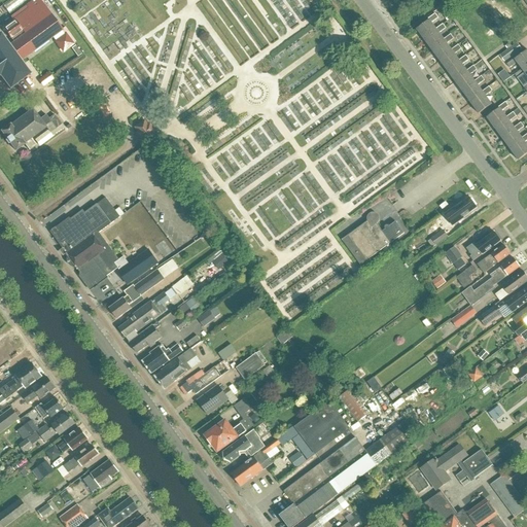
[(29,8),(3,28),(5,31),(13,42),(9,45),(21,61),(25,58),(62,31),(38,0),(33,0),(27,5),(29,8)]
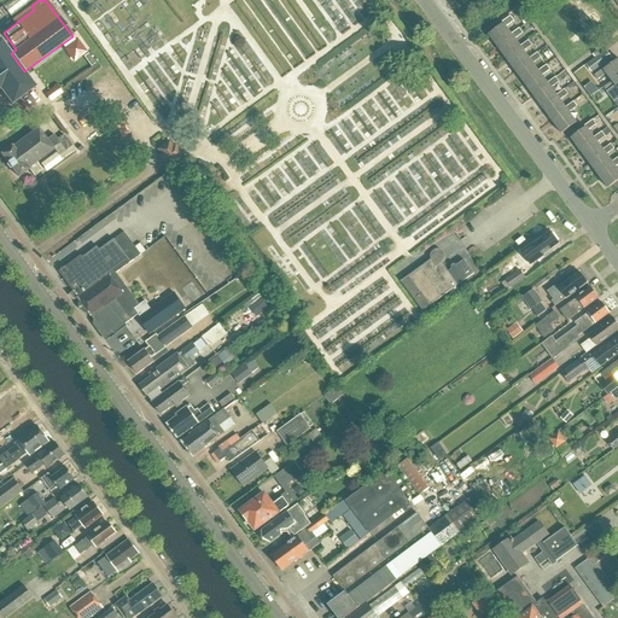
[(512,35),(506,28),(514,22),(511,17),(502,24),(503,25),(489,36),(497,48),(513,38),(512,35)]
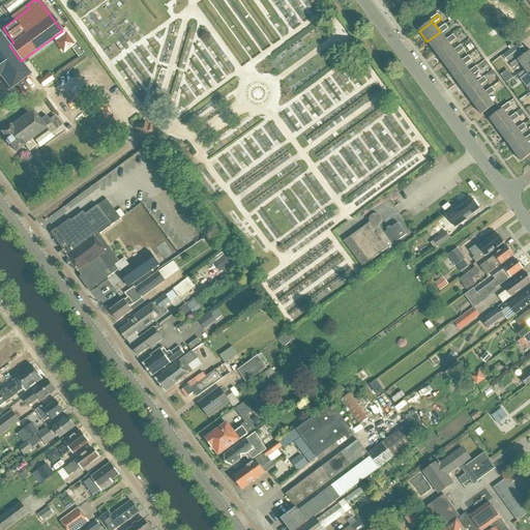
[(446,40),(442,35),(448,30),(445,25),(439,30),(440,32),(427,41),(435,53),(447,42),(446,40)]
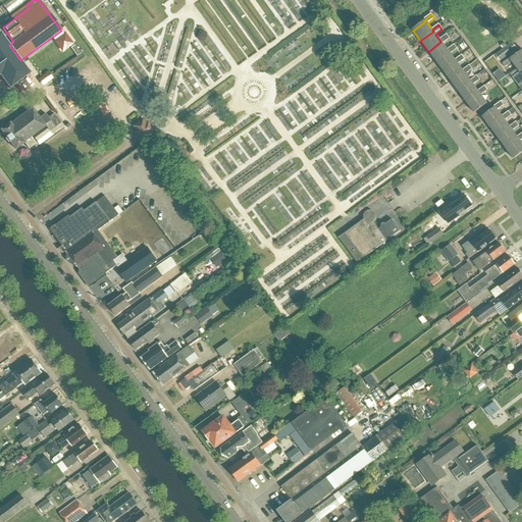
[(61,52),(74,44),(66,32),(53,41),(61,52)]
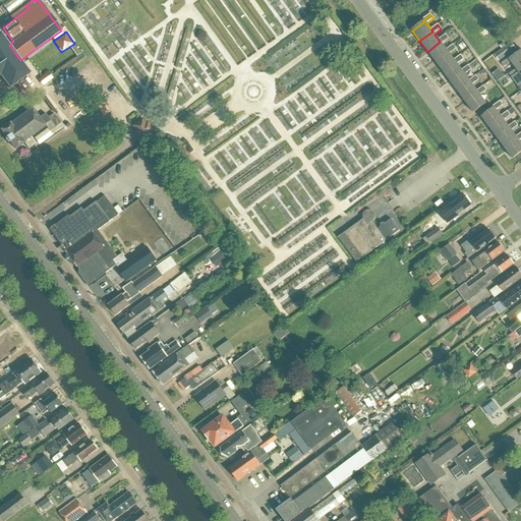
[(0,34),(0,75),(9,89),(30,73),(20,60),(9,45),(1,35),(0,34)]
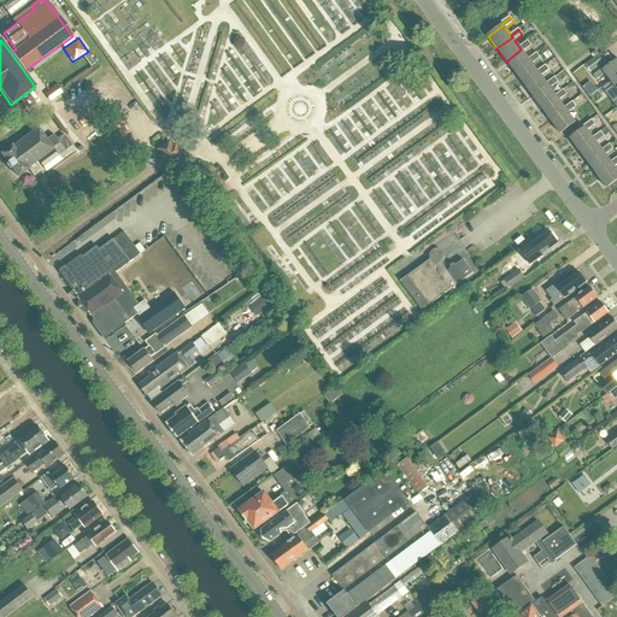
[(530,62),(528,60),(523,52),(532,46),(528,41),(519,47),(521,50),(506,62),(515,74),(530,62)]
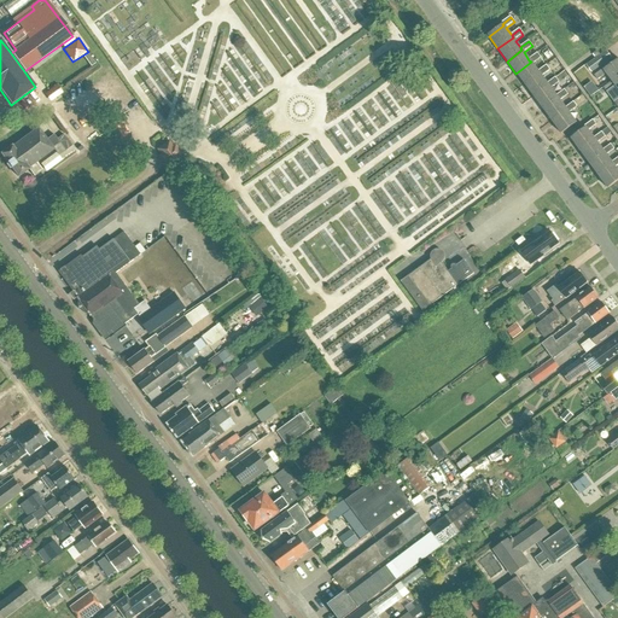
[(547,59),(552,56),(547,48),(542,52),(547,59)]
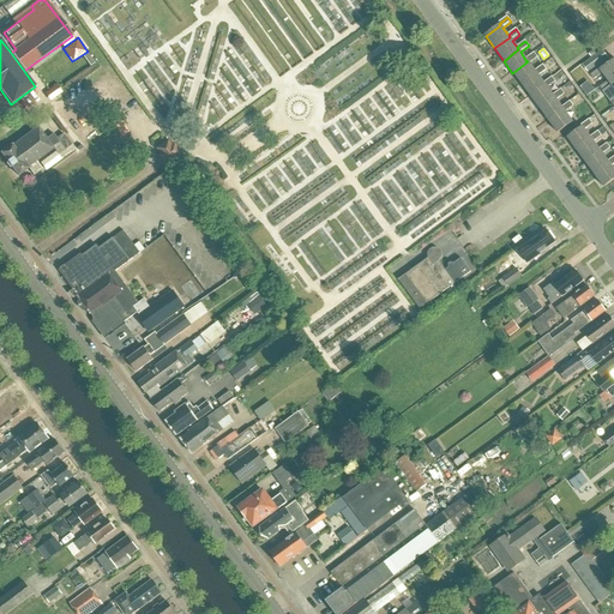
[(583,65),(588,73),(608,58),(602,50),(583,65)]
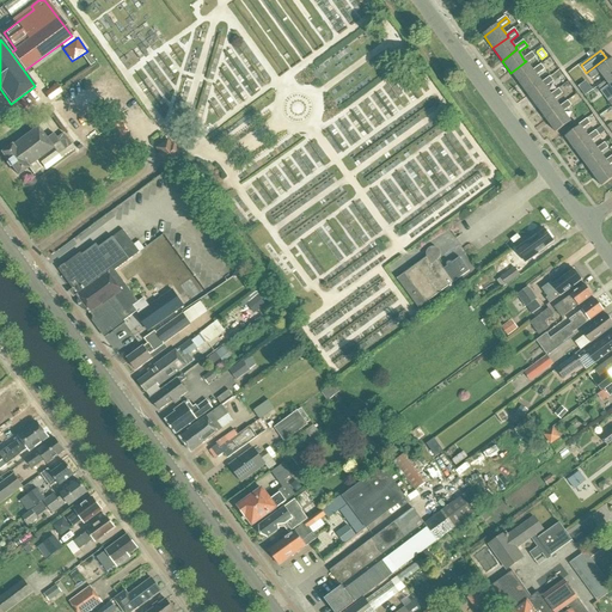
[(534,74),(533,72),(528,65),(536,59),(532,54),(524,60),(526,61),(510,73),(520,85),(534,74)]
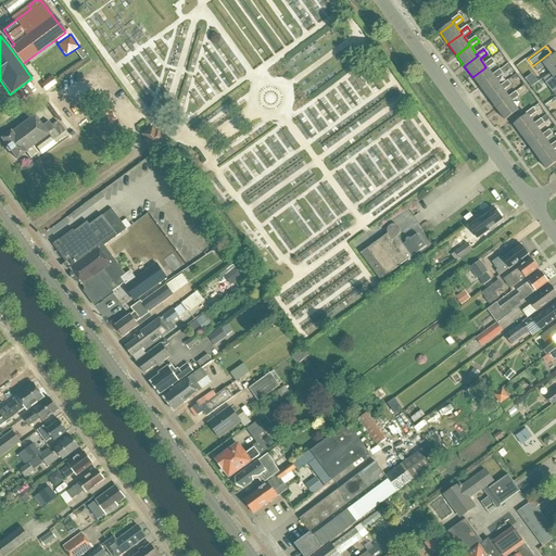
[(555,72),(555,54),(544,64),(543,63),(534,68),(538,73),(545,67),(551,74),(552,76),(555,72)]
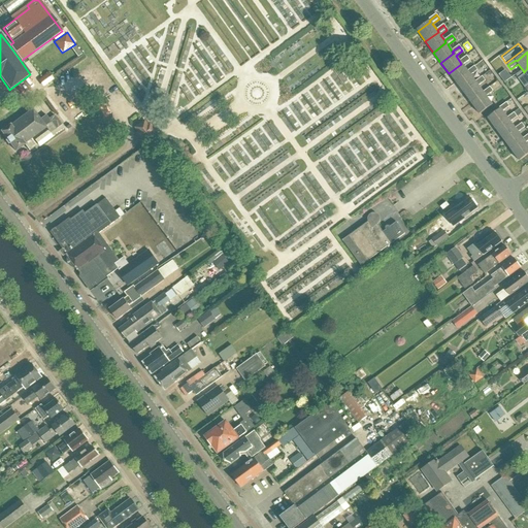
[(469,74),(467,72),(463,66),(470,61),(467,57),(460,62),(461,64),(449,73),(456,84),(469,74)]
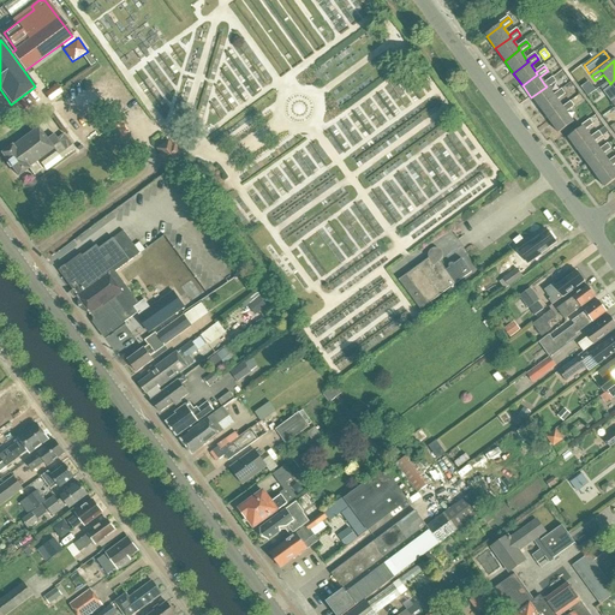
[(555,99),(554,96),(548,89),(556,83),(553,78),(544,84),(547,87),(531,97),(541,109),(555,99)]
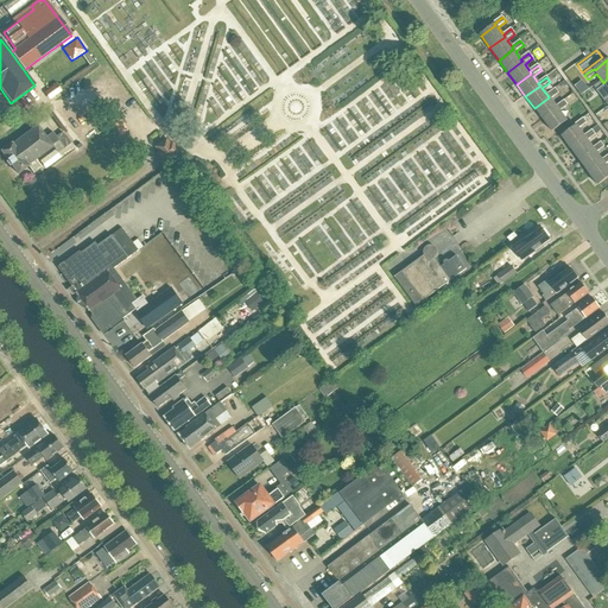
[(607,78),(603,83),(602,81),(594,87),(596,92),(606,86),(607,89),(607,97),(603,102),(607,107),(607,106),(607,78)]
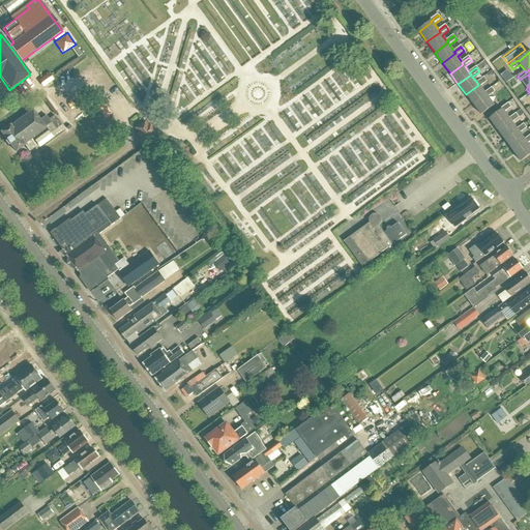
[(40,80),(45,86),(53,80),(49,74),(40,80)]
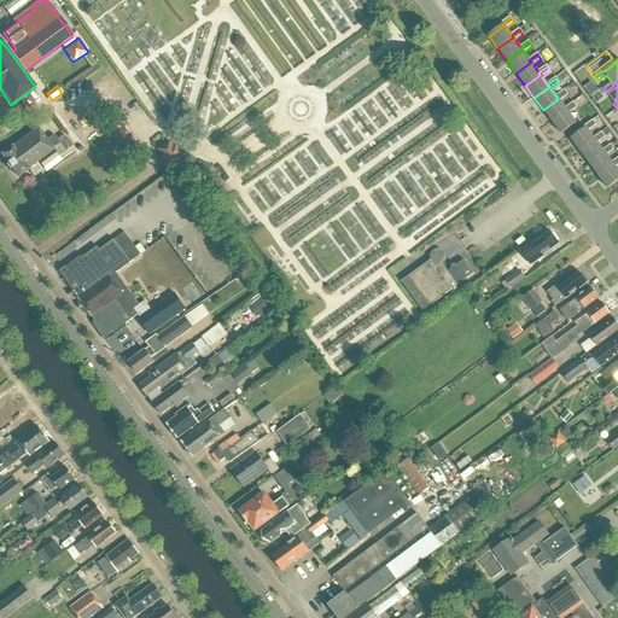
[(565,109),(560,103),(569,97),(565,91),(557,97),(558,99),(543,110),(552,122),(567,111),(565,109)]
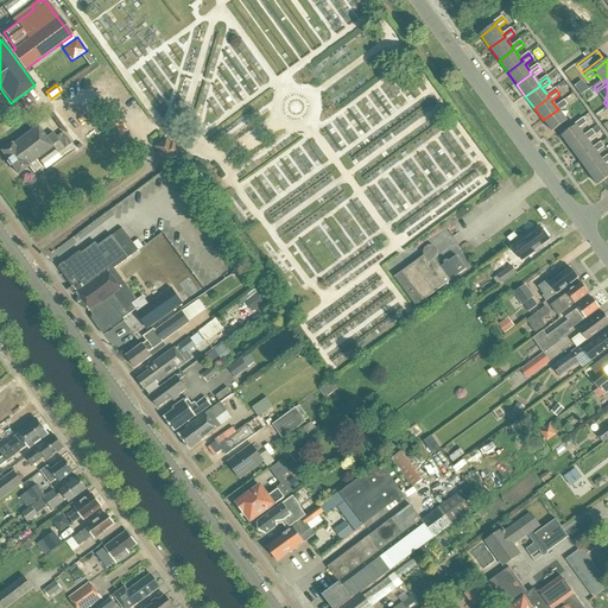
[(372,97),(350,103),(359,131),(369,127),(379,125),(372,97)]
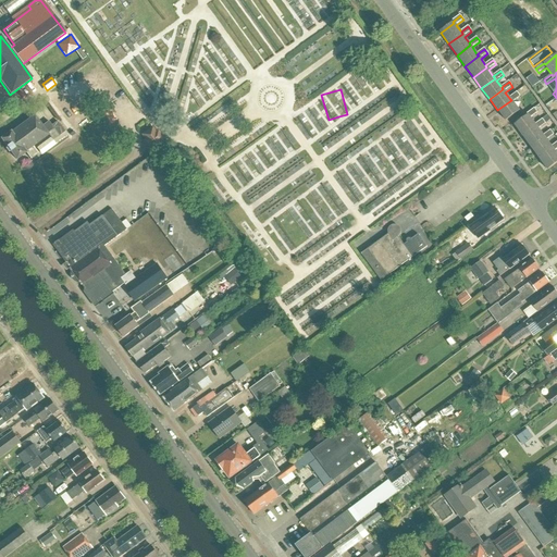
[(519,112),(512,103),(520,98),(517,93),(509,98),(511,100),(497,110),(506,122),(519,112)]
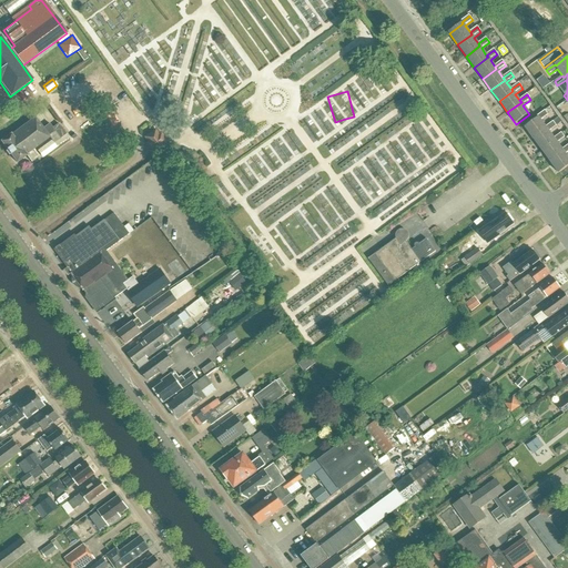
[(330,146),(335,155),(409,108),(404,99),(330,146)]
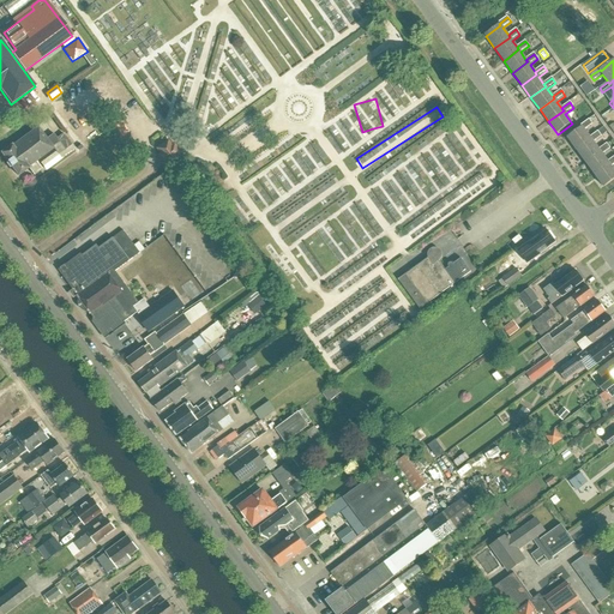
[(591,140),(589,138),(584,131),(593,125),(589,120),(581,127),(582,128),(567,139),(577,151),(591,140)]
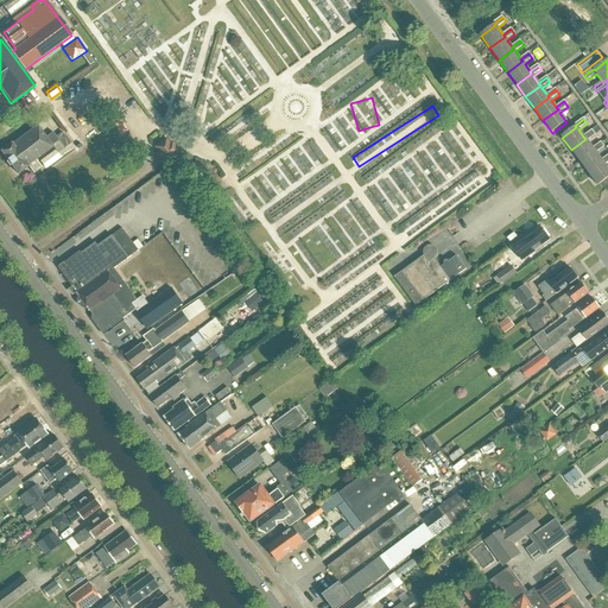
[(29,166),(29,165),(54,147),(52,146),(58,141),(64,149),(71,144),(63,132),(56,137),(54,132),(46,138),(38,126),(12,145),(12,144),(1,152),(18,175),(29,166)]
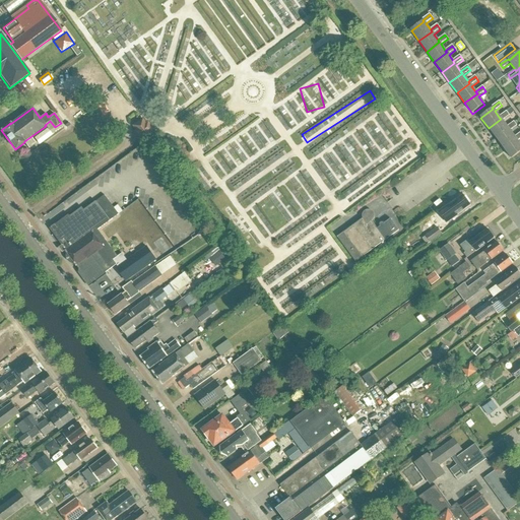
[(376,110),(311,151),(317,163),(306,169),(310,175),(313,173),(318,180),(315,181),(324,194),(404,143),(390,120),(385,124),(376,110)]
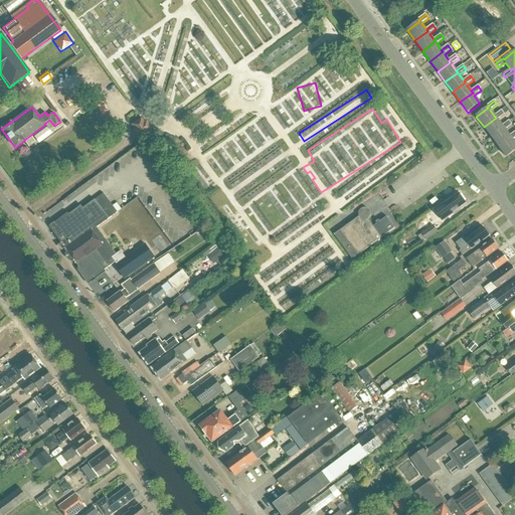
[(502,126),(497,120),(504,115),(501,111),(494,116),(496,118),(484,127),(491,138),(504,129),(502,126)]
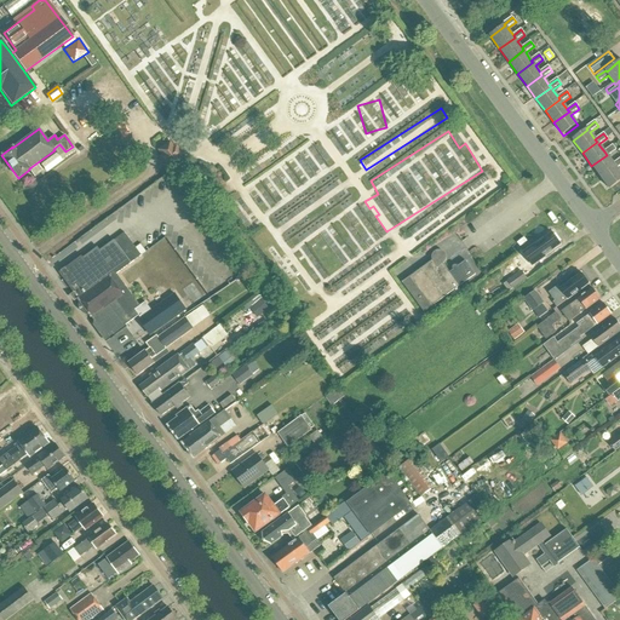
[(162,155),(160,158),(168,167),(171,166),(174,172),(187,162),(183,158),(185,155),(178,145),(176,147),(171,141),(159,150),(162,155)]
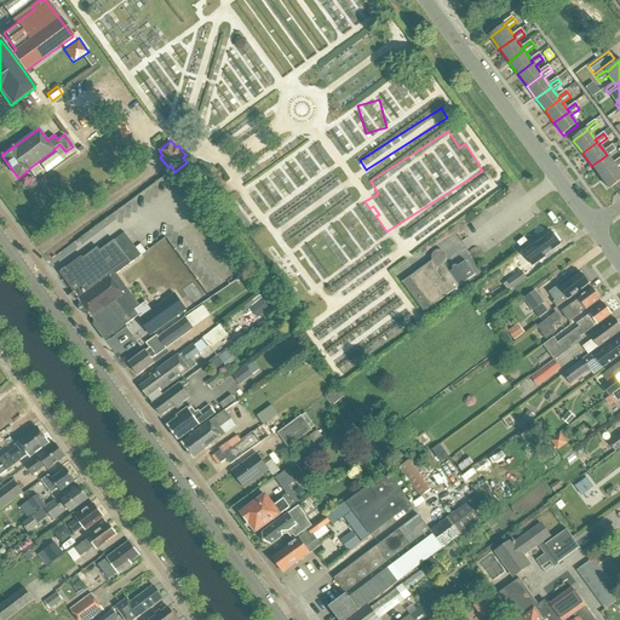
[(613,164),(608,158),(616,151),(613,145),(604,151),(607,155),(591,166),(601,178),(615,167),(613,164)]
